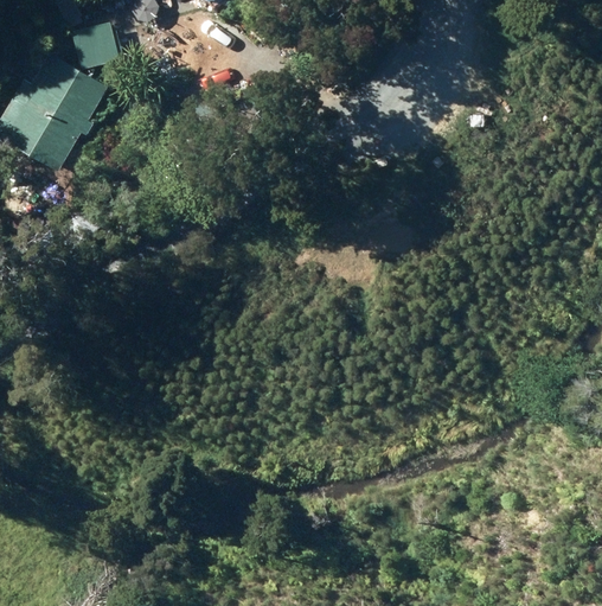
[(59,17),(65,30),(84,21),(77,8),(59,17)]
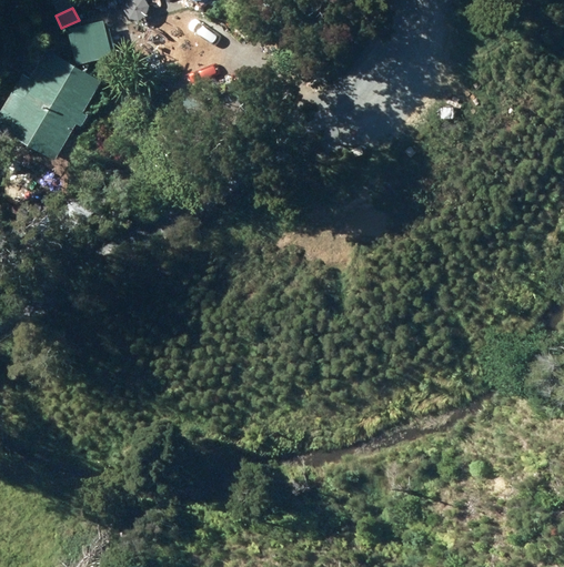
[(103,23),(68,32),(77,66),(112,56),(111,50),(142,42),(138,23),(106,31),(103,23)]
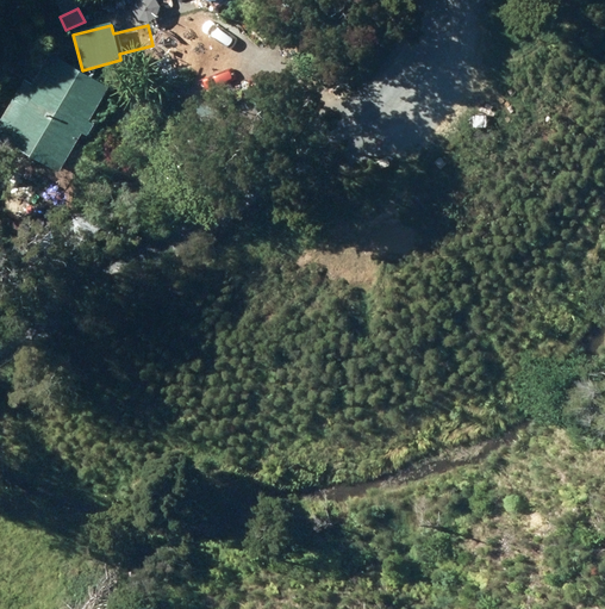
[(157,54),(156,55),(158,64),(176,60),(168,28),(151,32),(157,54)]
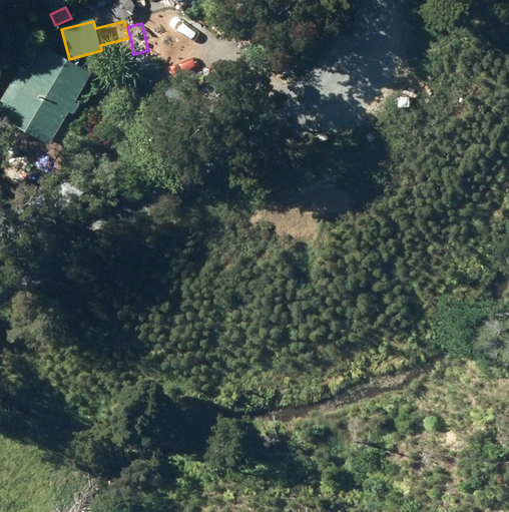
[(90,74),(41,45),(26,70),(20,67),(0,99),(0,115),(48,144),(68,111),(73,114),(80,104),(74,100),(90,74)]
